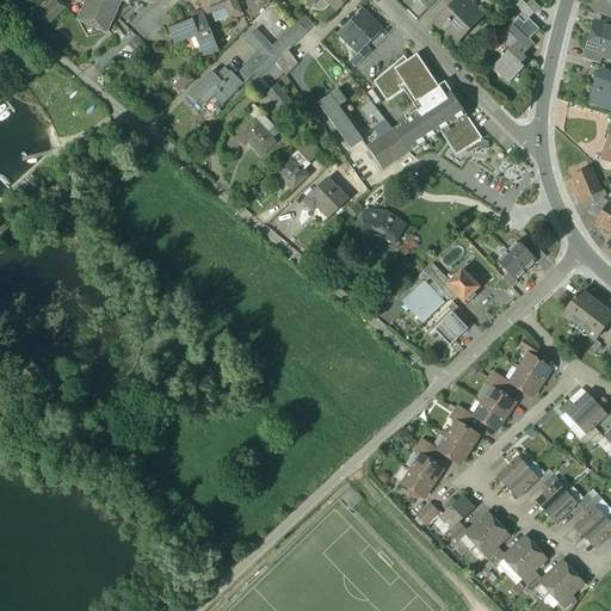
[(59,0),(55,0),(43,12),(43,13),(39,18),(48,26),(67,8),(59,0)]
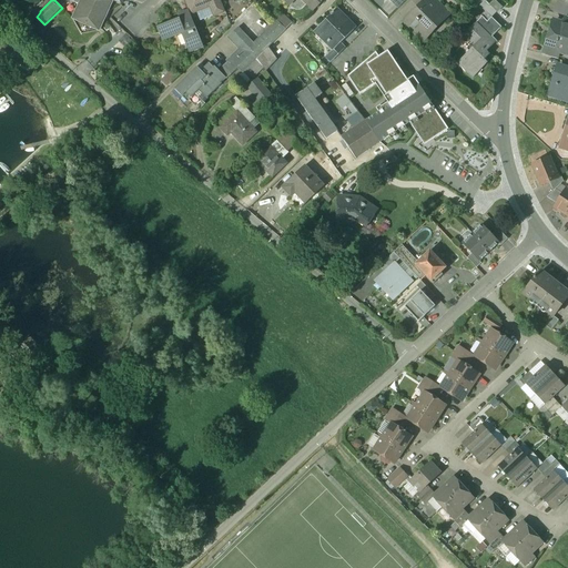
[(110,0),(84,0),(82,4),(77,18),(83,30),(99,28),(112,0),(110,0)]
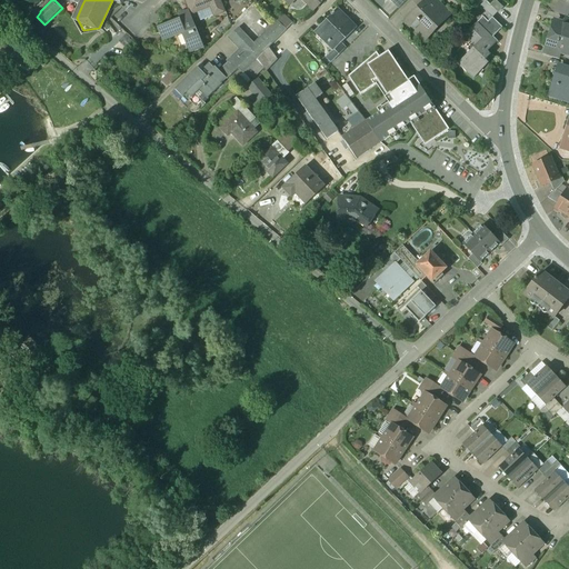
[(185,0),(189,11),(190,15),(211,7),(215,17),(226,12),(220,0),(185,0)]
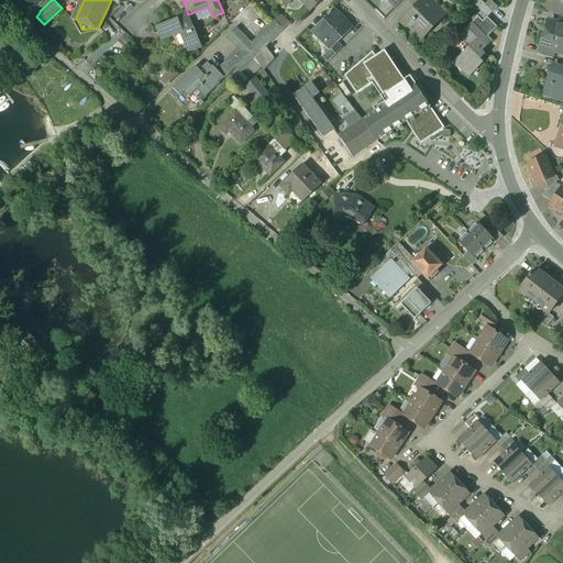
[(318,0),(282,0),(289,7),(296,0),(299,0),(310,10),(319,2),(318,1),(318,0)]
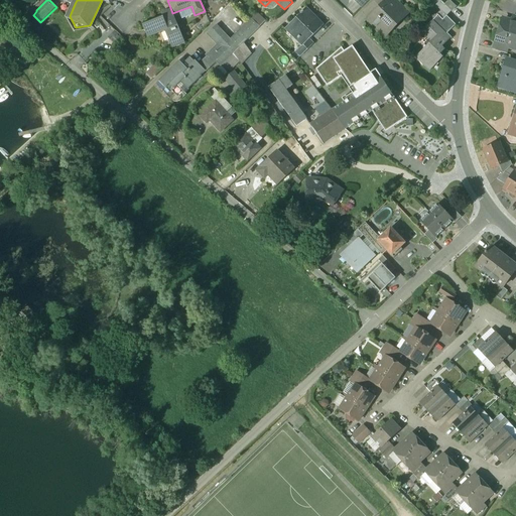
[(353,0),(362,8),(369,0),(353,0)]
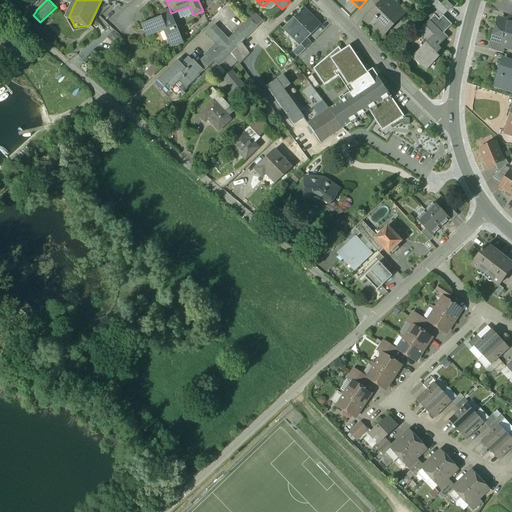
[(384,0),(383,0),(378,6),(365,19),(383,37),(390,29),(387,26),(398,14),(384,0)]
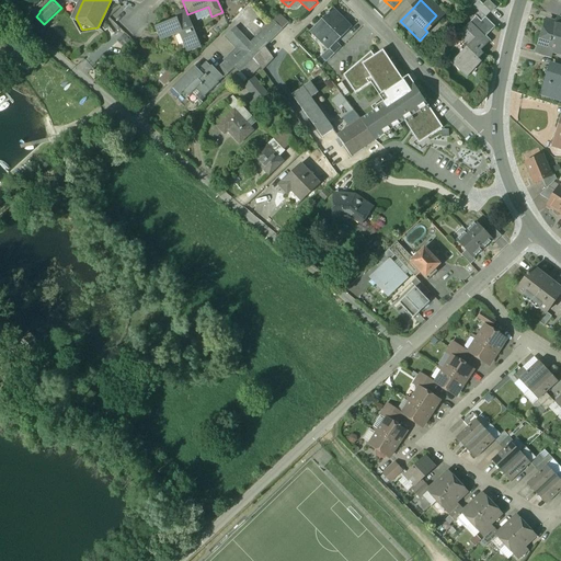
[(491,12),(479,1),(473,7),(485,18),(491,12)]
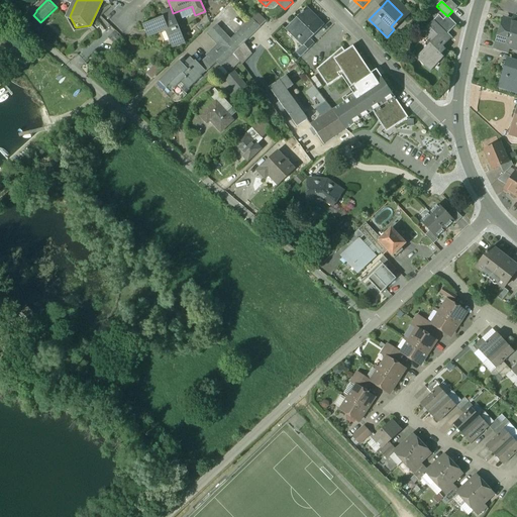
[(31,5),(27,9),(33,15),(36,11),(36,10),(31,5)]
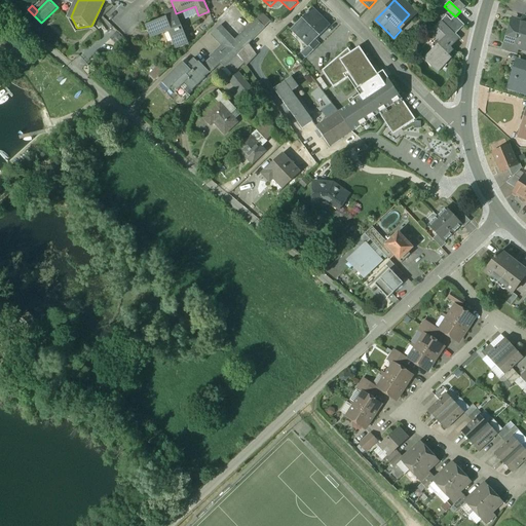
[(309,11),(308,10),(306,13),(306,14),(291,30),(308,47),(315,41),(330,26),(312,8),(309,11)]
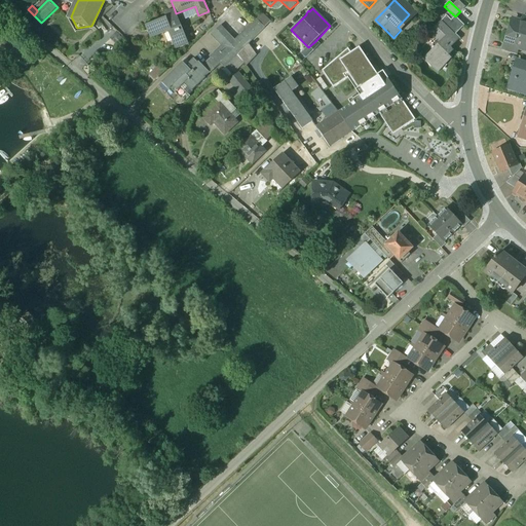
[(175,10),(165,14),(165,15),(146,24),(151,38),(168,31),(170,35),(172,34),(175,40),(173,40),(176,48),(183,45),(182,43),(187,41),(176,13),(175,10)]
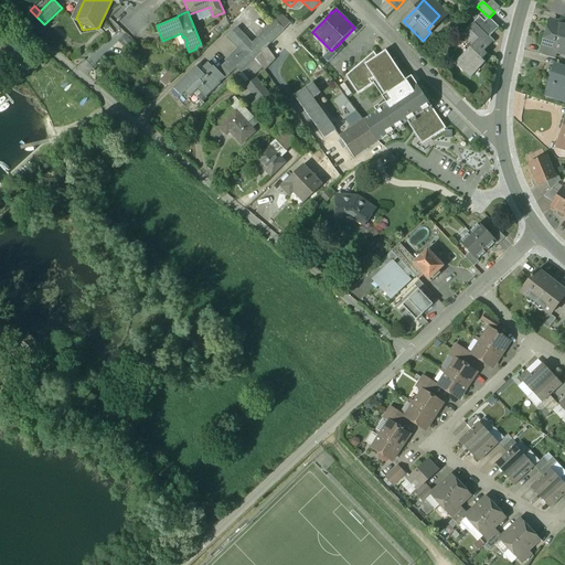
[(290,23),(280,13),(275,20),(284,29),(290,23)]
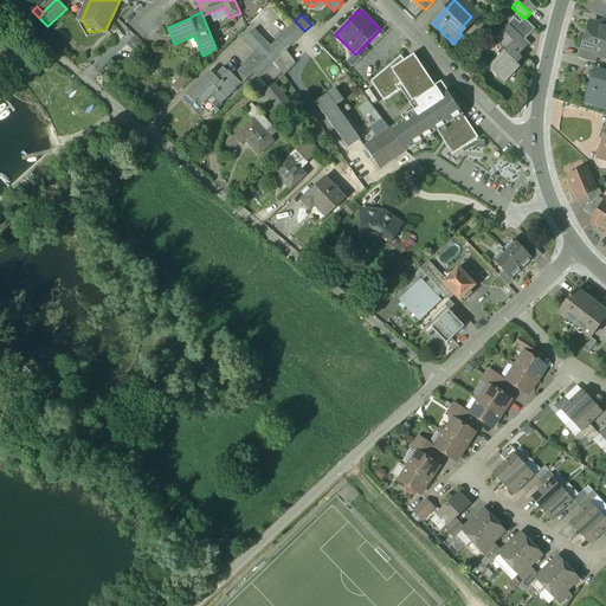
[(524,19),(521,24),(515,18),(508,25),(511,27),(513,26),(526,40),(535,30),(524,19)]
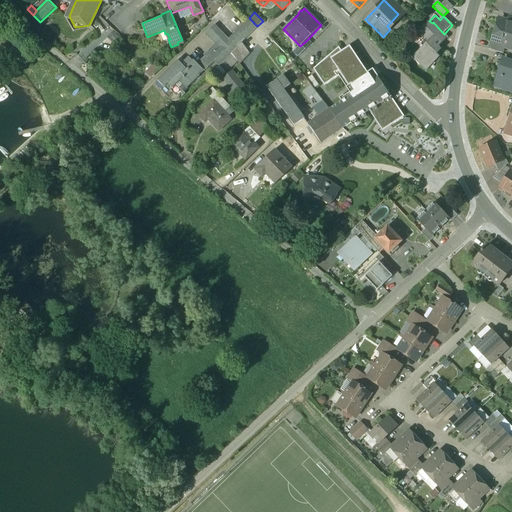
[(249,18),(233,33),(237,38),(232,43),(224,51),(228,56),(232,52),(242,43),(243,41),(257,26),(249,18)]
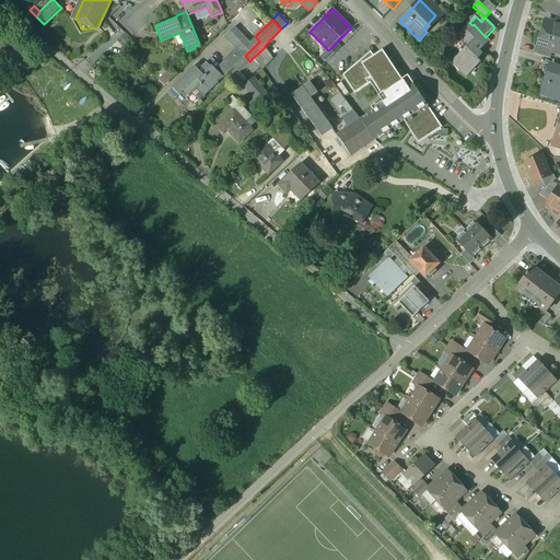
[(559,25),(556,24),(547,21),(538,47),(551,51),(559,54),(559,25)]
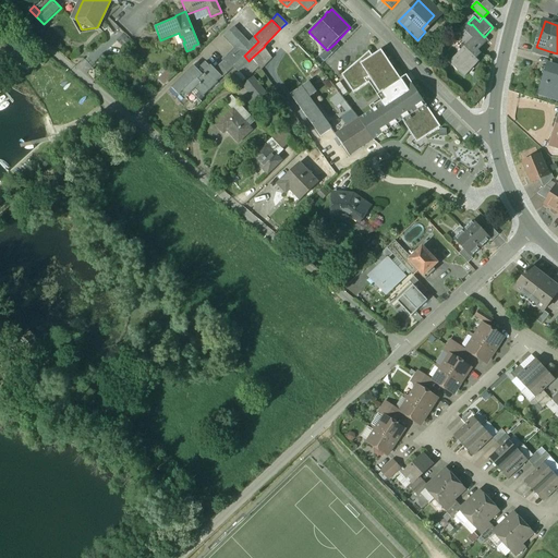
[(484,37),(472,24),(471,25),(468,23),(456,35),(466,46),(449,62),(459,71),(464,65),(471,71),(480,62),(476,59),(482,53),(478,51),(483,47),(478,43),(484,37)]
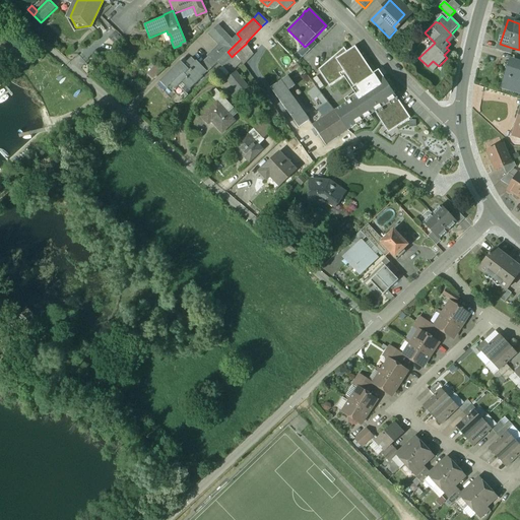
[(236,44),(217,24),(209,34),(223,48),(213,58),(217,62),(221,67),(232,57),(228,52),(236,44)]
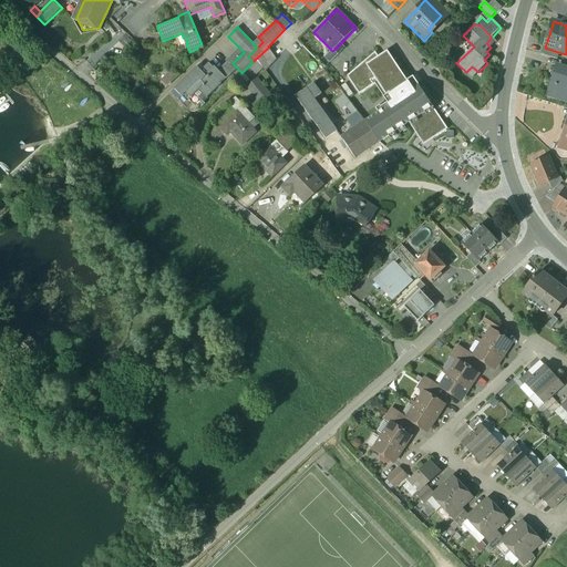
[(332,51),(326,58),(330,62),(344,49),(340,44),(332,51)]
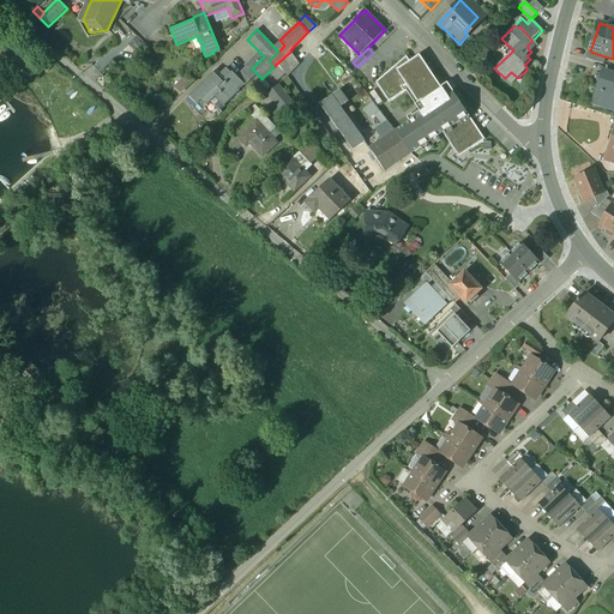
[(290,52),(278,62),(286,73),(288,76),(299,64),(290,52)]
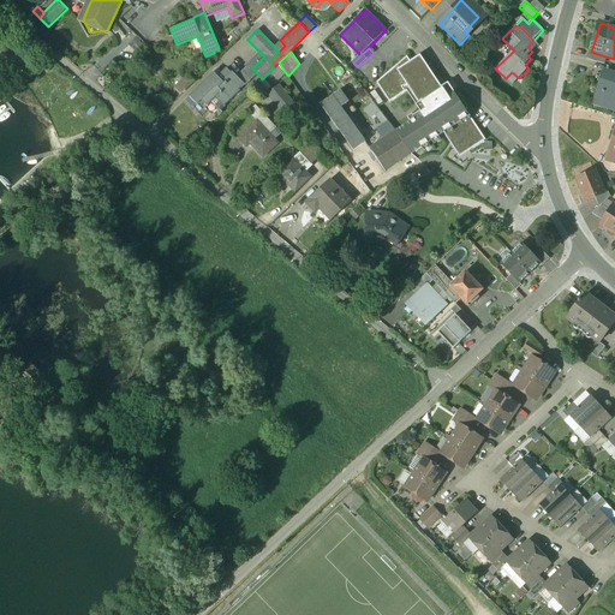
[(605,57),(591,52),(589,60),(603,64),(605,57)]
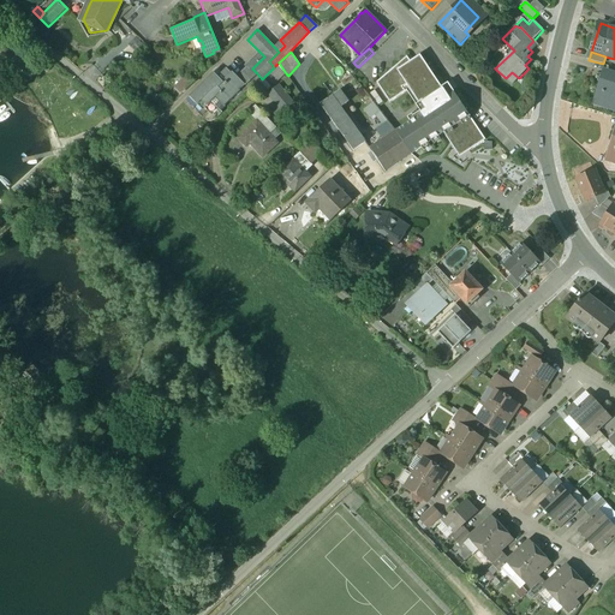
[(442,88),(421,55),(411,61),(398,71),(410,89),(419,103),(423,101),(428,111),(395,132),(396,132),(411,155),(412,155),(412,154),(443,133),(469,117),(470,118),(470,117),(471,117),(448,83),(442,88)]
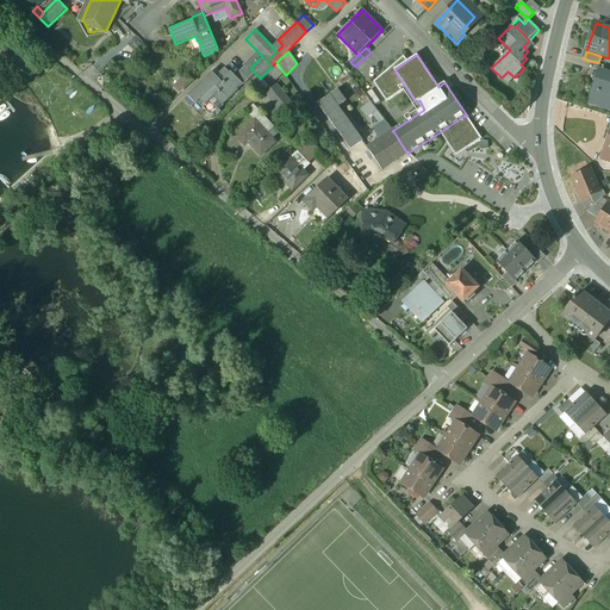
[(406,88),(394,70),(408,61),(404,56),(374,82),(386,101),(406,88)]
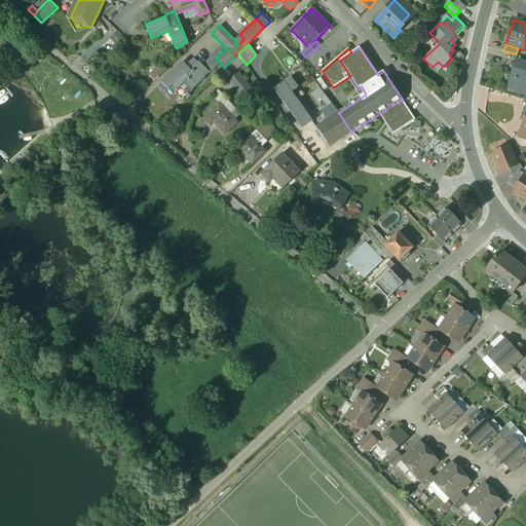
[(234,58),(224,68),(231,75),(245,63),(238,53),(234,58)]
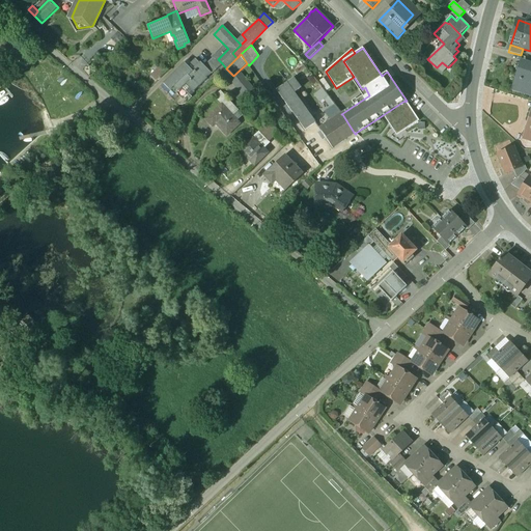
[(204,66),(200,63),(199,64),(195,60),(188,67),(184,63),(164,83),(170,90),(173,87),(178,91),(193,78),(200,85),(206,79),(205,78),(211,73),(212,74),(222,63),(218,59),(215,56),(204,66)]
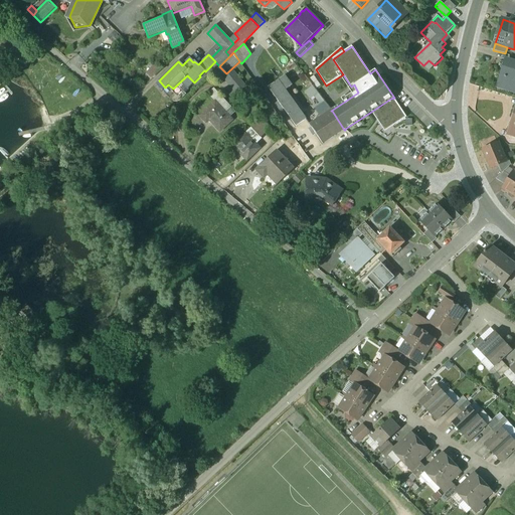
[(514,62),(506,60),(498,87),(514,92),(514,90),(514,62)]
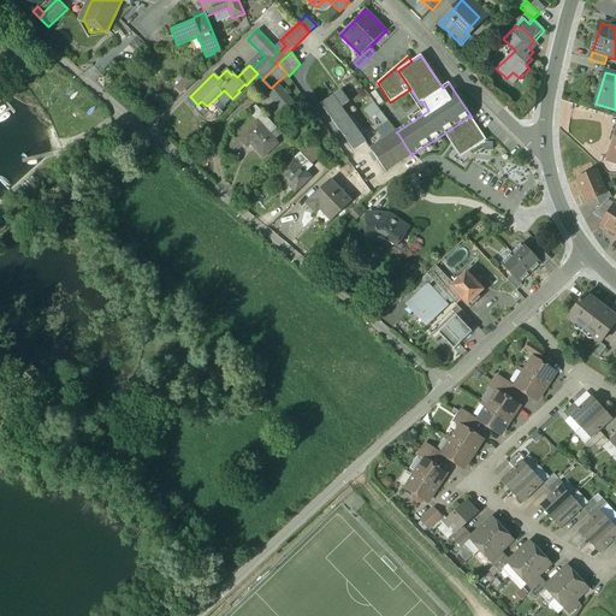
[(351,73),(342,82),(345,87),(356,80),(353,75),(351,73)]
